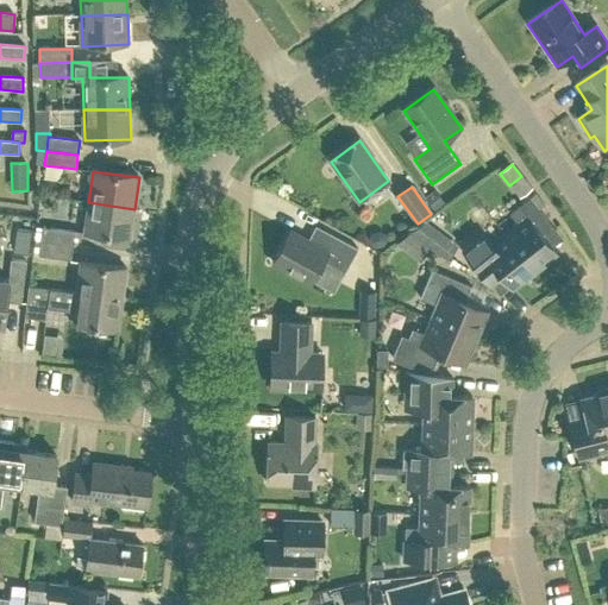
[(445,205),(434,191),(425,199),(434,212),(445,205)]
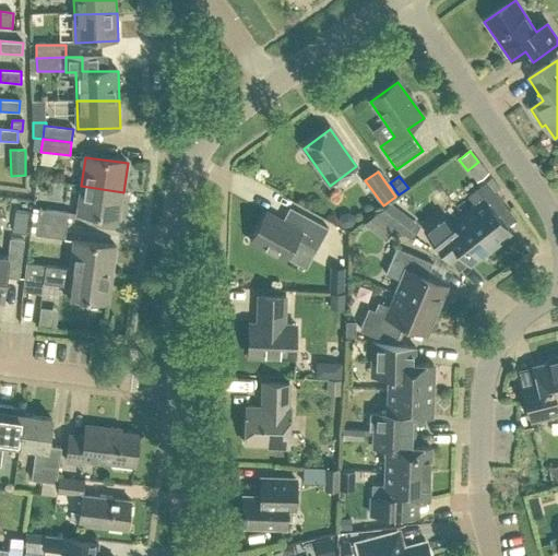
[(475,206),(463,216),(491,251),(511,235),(494,212),(505,204),(487,182),(469,198),(475,206)]
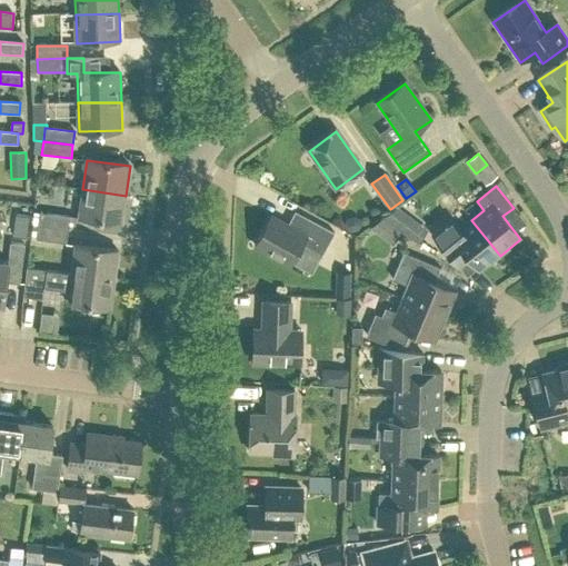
[(126,196),(82,189),(79,218),(122,224),(126,196)]
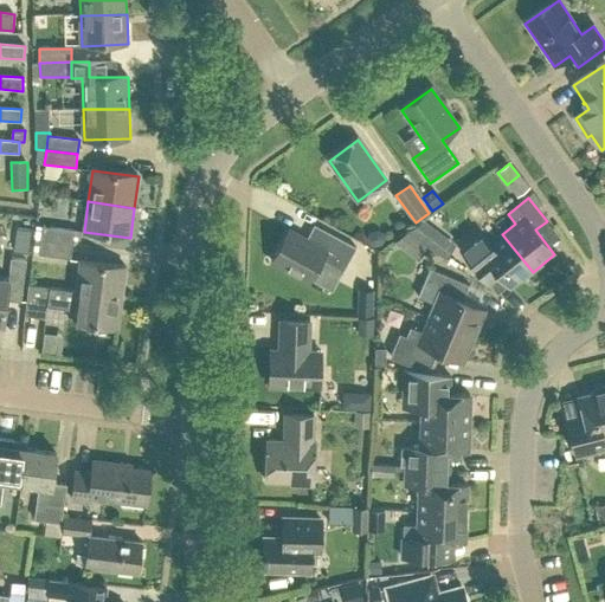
[(444,260),(455,246),(424,222),(409,233),(414,237),(444,260)]
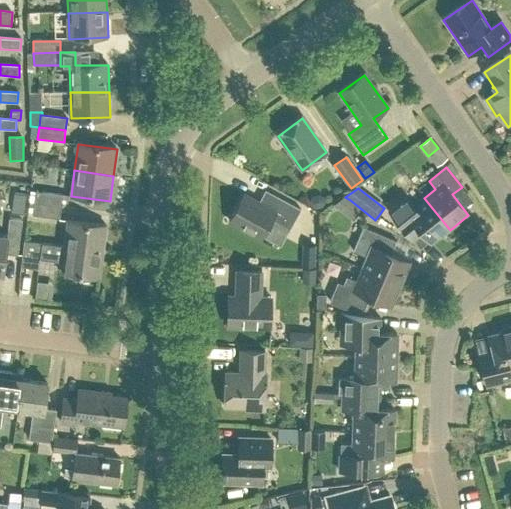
[(36,193),(35,204),(61,208),(63,196),(36,193)]
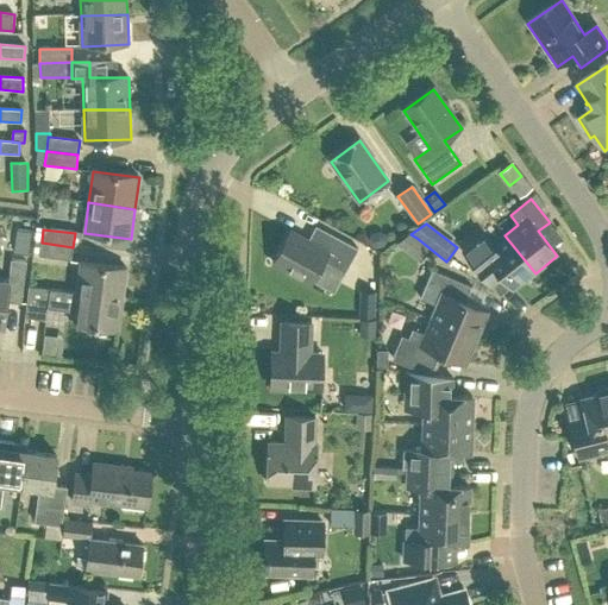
[(16,254),(30,256),(33,232),(18,231),(16,254)]
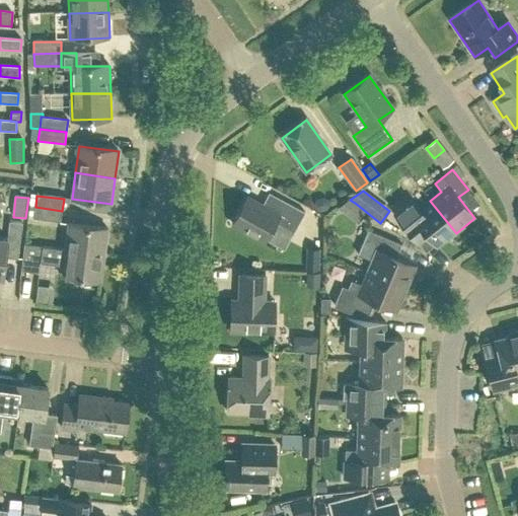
[(305,213),(277,198),(270,210),(247,198),(232,225),(265,242),(274,226),(293,236),(305,213)]
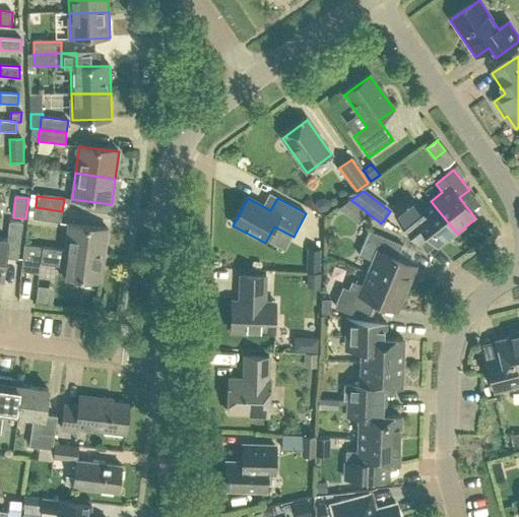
[(350,200),(337,209),(346,215),(355,203),(350,200)]
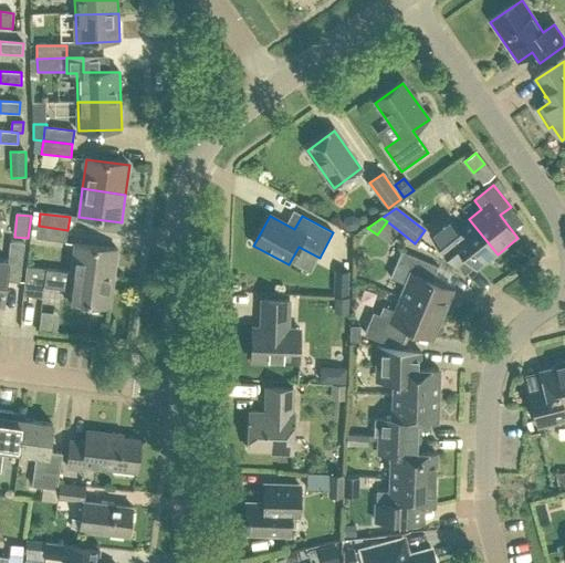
[(430,235),(448,257),(457,267),(467,259),(477,271),(498,254),(469,219),(457,228),(450,219),(430,235)]
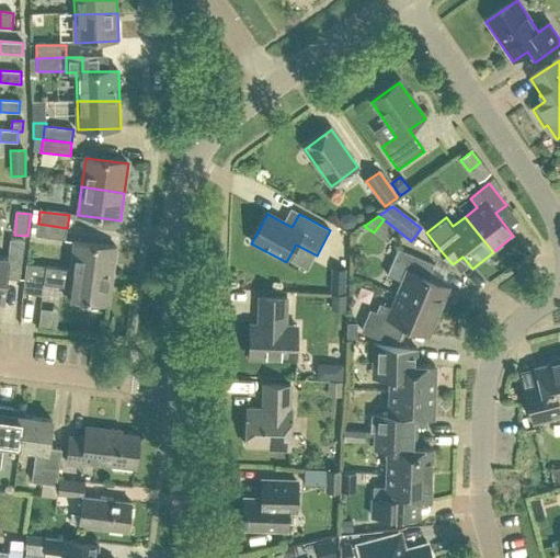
[(38,224),(36,237),(66,241),(67,228),(38,224)]
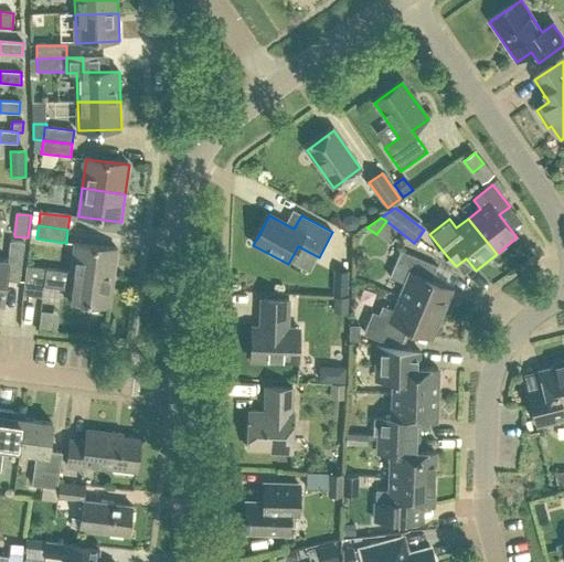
[(0,303),(4,304),(7,282),(21,283),(25,244),(11,243),(9,262),(0,260),(0,303)]
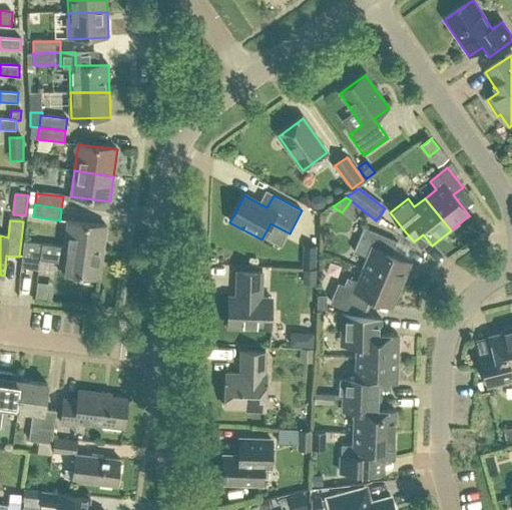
[(68,221),(64,248),(104,252),(107,226),(68,221)]
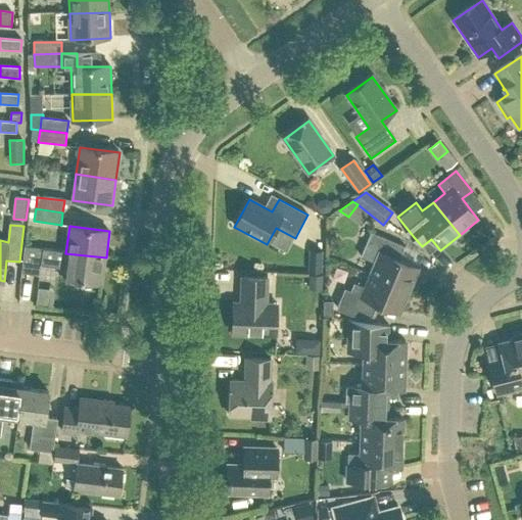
[(376,264),(371,275),(409,291),(419,269),(399,261),(405,247),(371,233),(361,257),(376,264)]
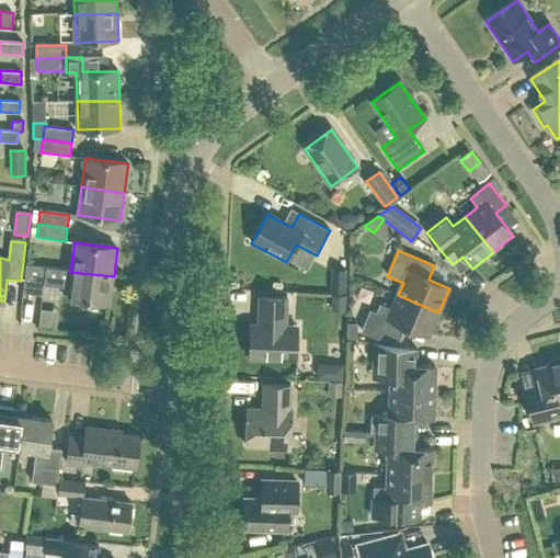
[(26,265),(23,294),(42,296),(44,285),(46,269),(26,265)]
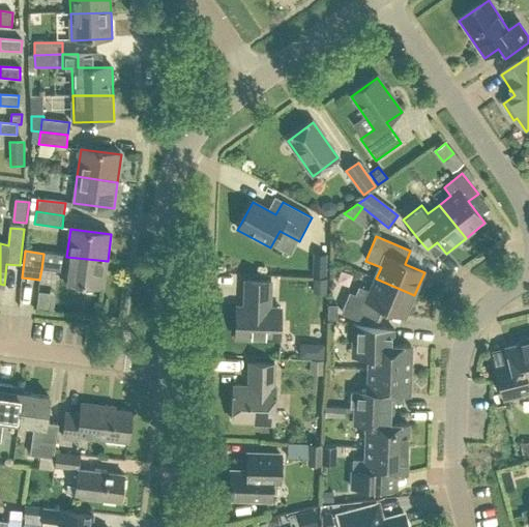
[(41,269),(64,272),(63,284),(104,289),(108,261),(66,257),(43,254),(41,269)]
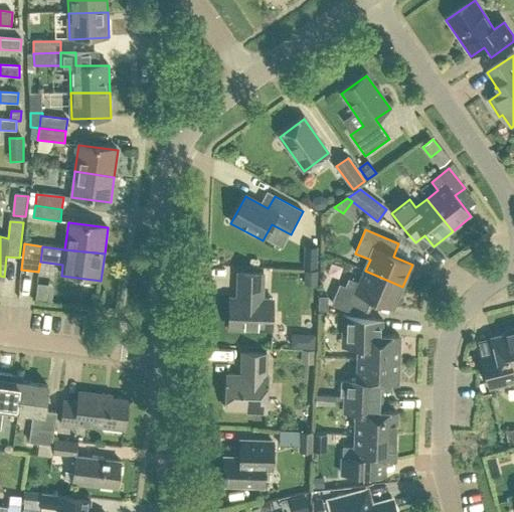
[(305,250),(304,269),(316,269),(317,250),(305,250)]
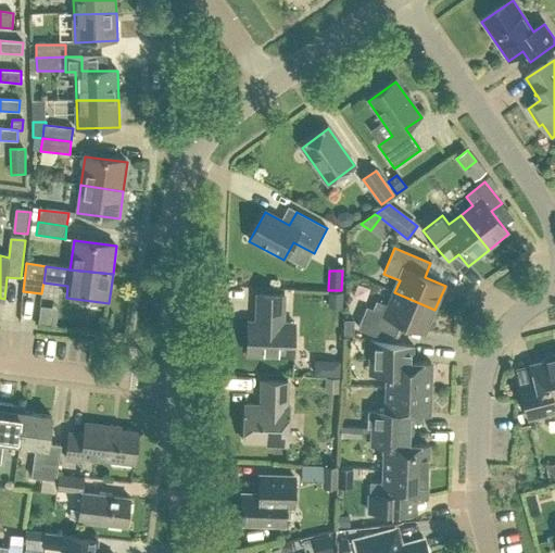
[(366,308),(357,328),(374,336),(394,338),(395,336),(401,324),(404,325),(425,334),(434,310),(394,292),(388,308),(377,302),(374,311),(366,308)]
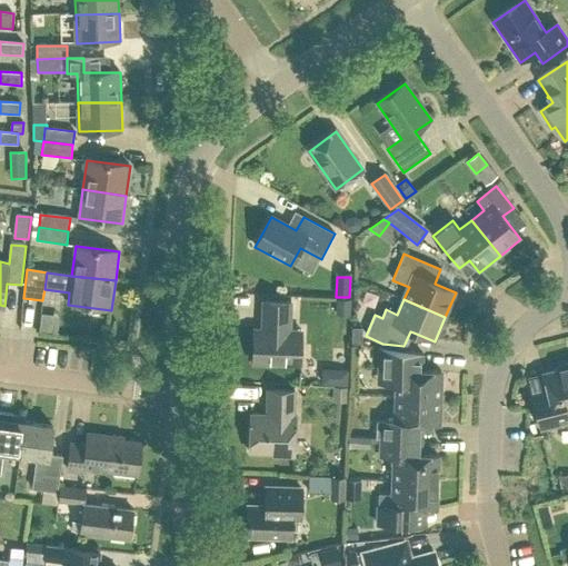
[(350,316),(350,301),(337,301),(337,315),(350,316)]
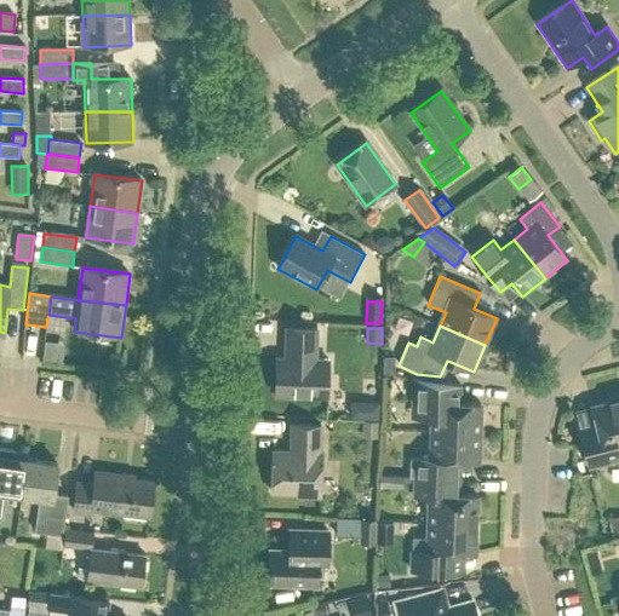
[(316,361),(317,330),(287,329),(286,360),(278,360),(276,397),(328,398),(330,361),(316,361)]
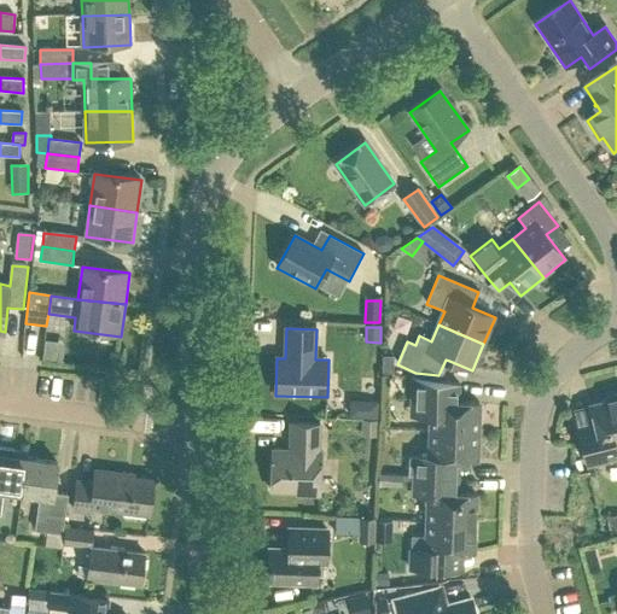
[(394,357),(383,357),(383,373),(394,373),(394,357)]
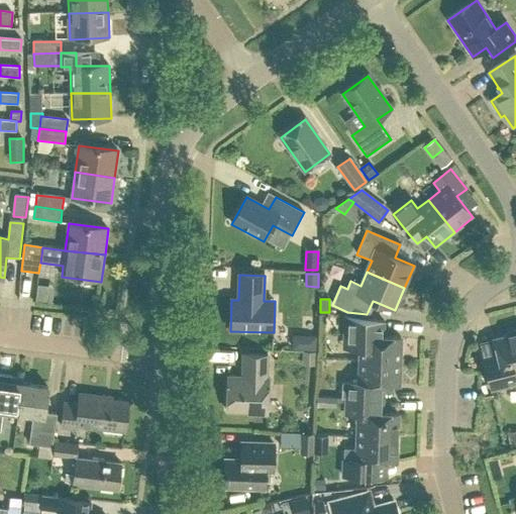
[(360,349),(359,361),(400,363),(401,338),(381,337),(382,322),(344,316),(344,336),(360,337),(360,349)]
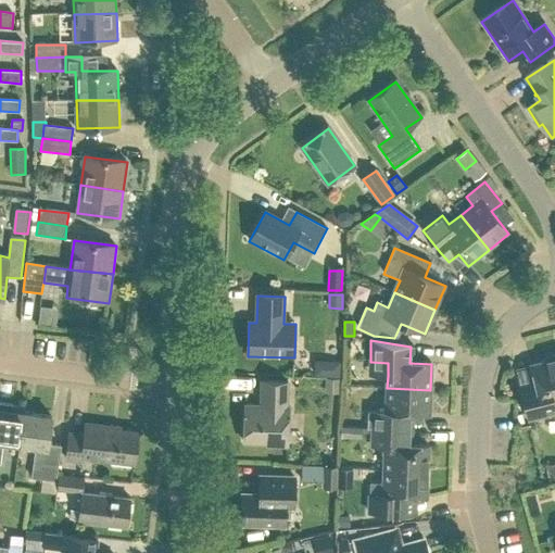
[(554,355),(545,359),(545,362),(530,365),(534,382),(532,386),(520,389),(529,422),(554,414),(554,402),(554,355)]
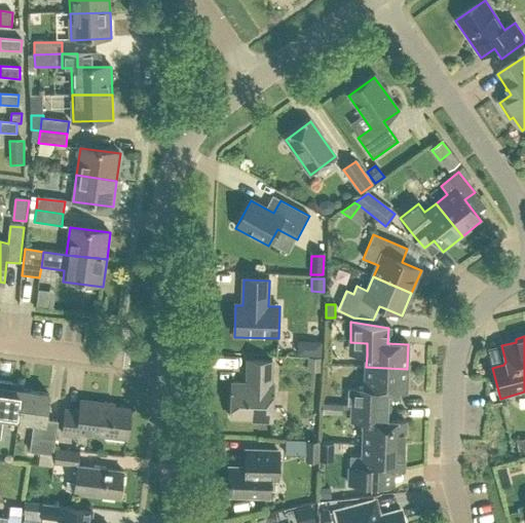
[(321,373),(322,360),(310,359),(309,372),(321,373)]
